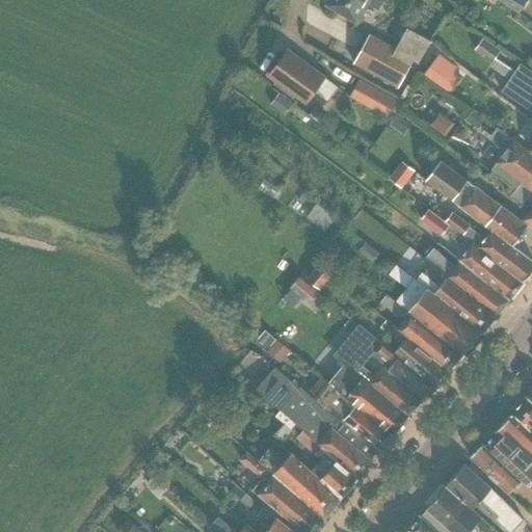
[(369,0),(328,0),(326,4),(356,22),(369,0)]
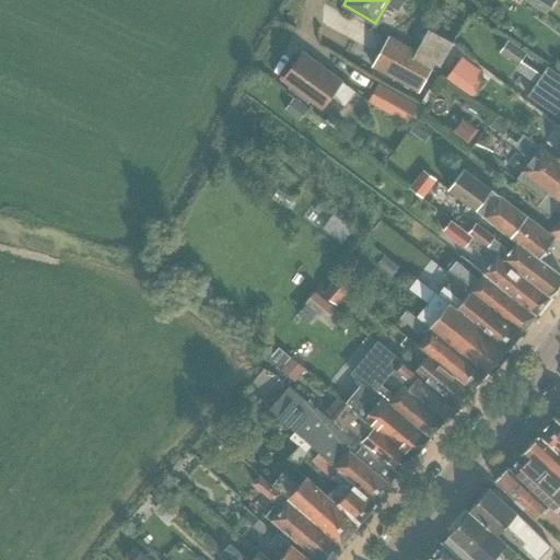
[(526,0),(546,13),(555,0),(526,0)]
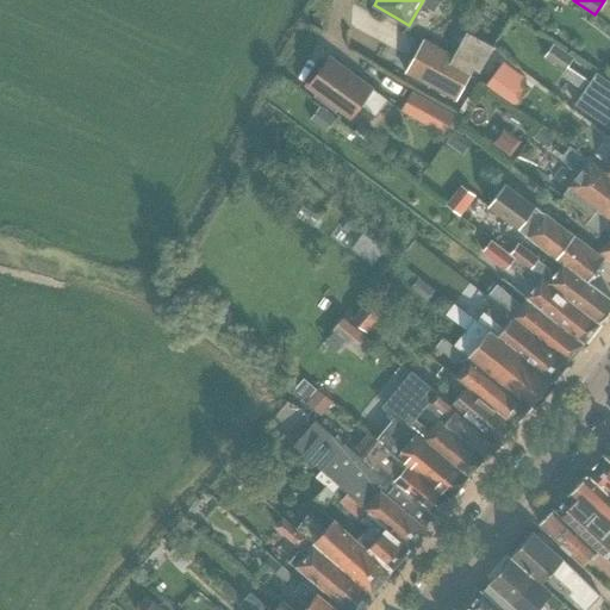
[(478,70),(491,45),(466,32),(454,56),(423,39),(405,73),(455,99),(473,68),(478,70)]
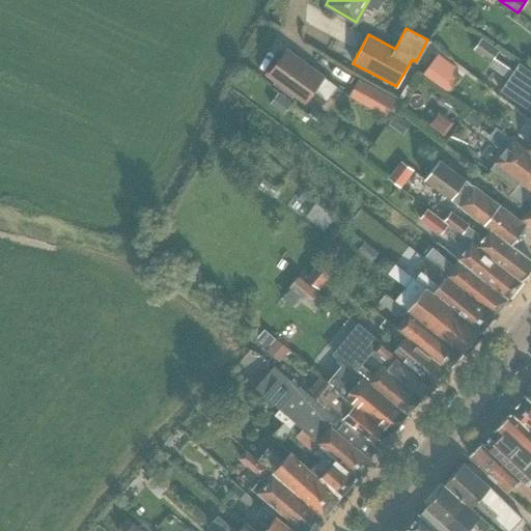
[(530,115),(528,119),(530,120),(530,72),(521,65),(515,73),(494,57),(499,49),(481,37),(473,49),(492,60),(487,65),(509,80),(500,91),(530,112),(530,115)]
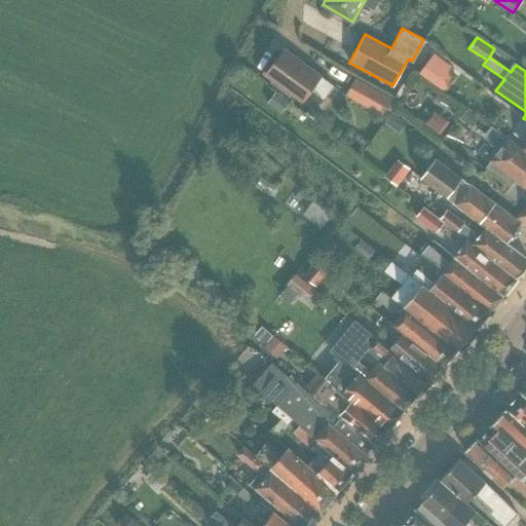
[(284,49),(265,74),(301,101),(310,89),(324,99),(333,86),(320,76),(284,49)]
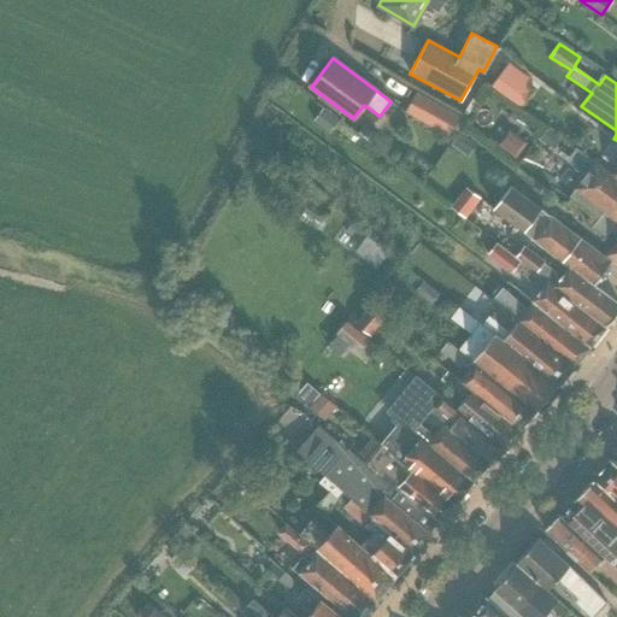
[(530,77),(507,62),(491,86),(521,106),(533,89),(526,84),(530,77)]
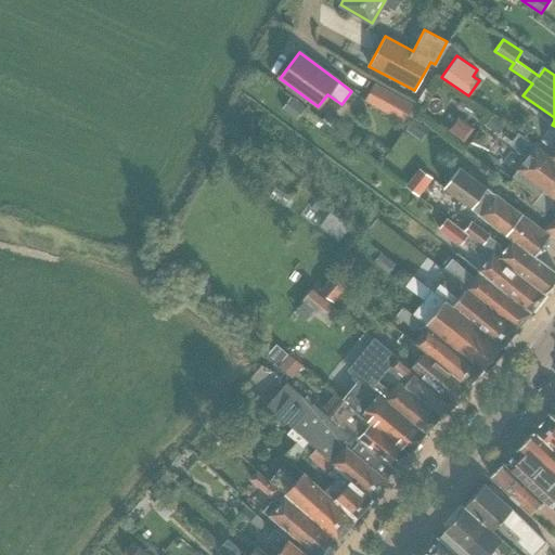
[(412,103),(374,81),(364,100),(402,121),(412,103)]
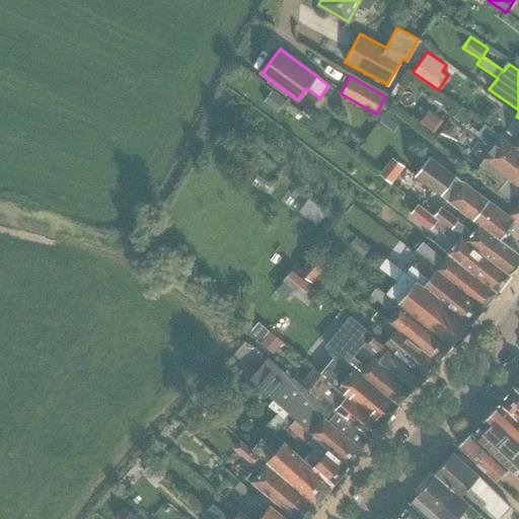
[(285,100),(272,90),(264,100),(277,112),(285,100)]
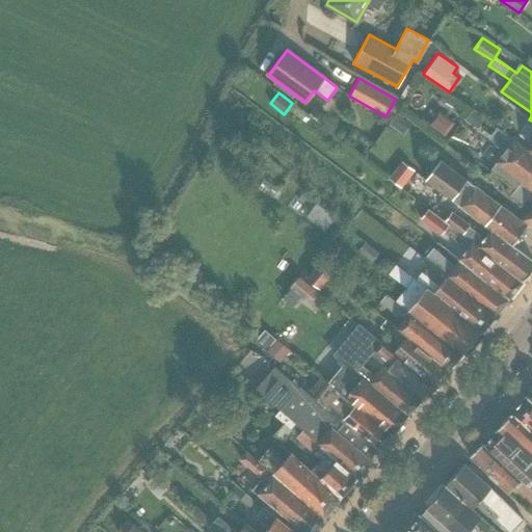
[(407,116),(398,110),(388,124),(402,134),(409,123),(405,120),(407,116)]
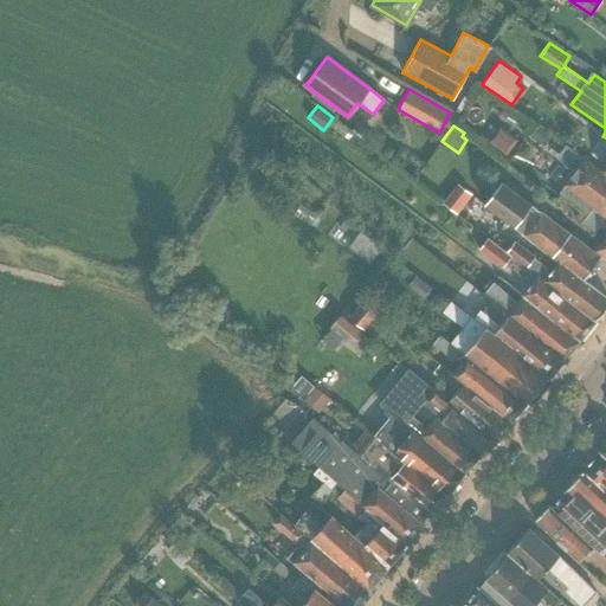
[(550,135),(536,126),(530,135),(545,144),(550,135)]
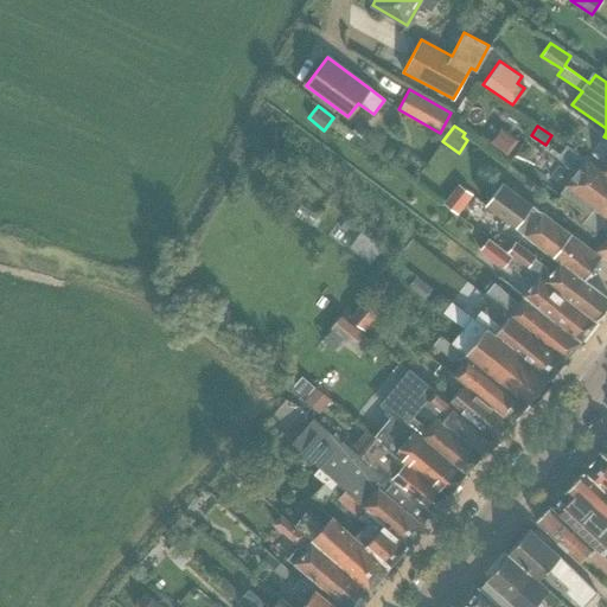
[(601,213),(606,218),(606,173),(606,172),(585,157),(585,158),(566,145),(556,158),(575,171),(560,192),(589,215),(594,209),(600,213),(601,213)]
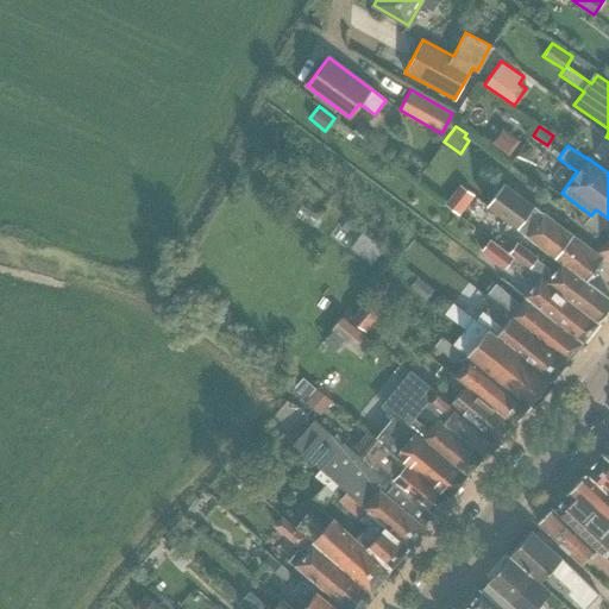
[(475,195),(460,183),(445,203),(458,214),(475,195)]
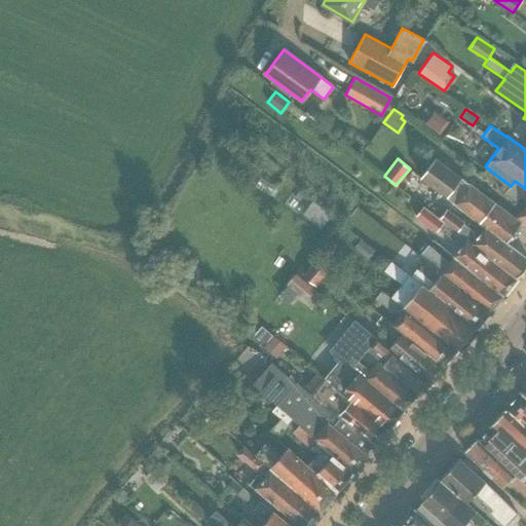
[(484,228),(505,243),(520,224),(508,214),(436,159),(420,180),(484,228)]
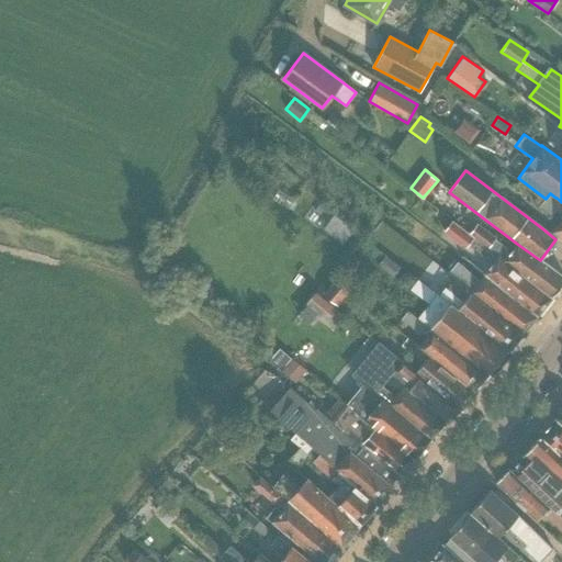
[(550,193),(546,199),(539,206),(550,216),(557,209),(561,213),(561,218),(552,232),(561,239),(561,202),(557,198),(555,198),(550,193)]
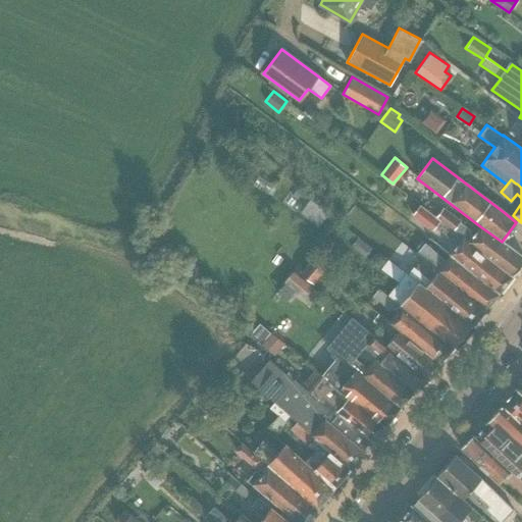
[(315,203),(306,214),(319,225),(320,225),(330,213),(329,213),(315,202),(315,203)]
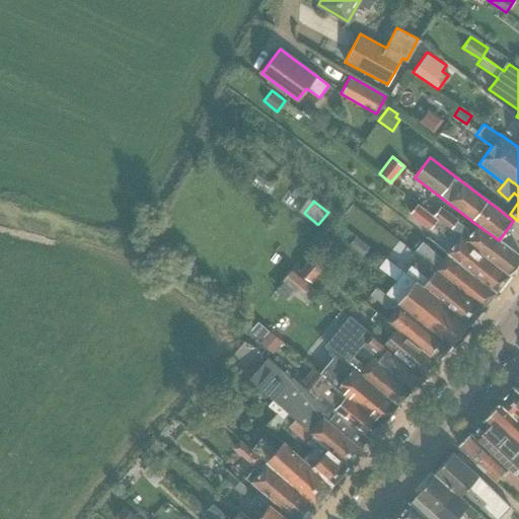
[(446,253),(447,253),(496,292),(510,274),(460,237),(451,229),(433,216),(434,215),(418,203),(411,213),(431,228),(433,225),(455,243),(446,253)]
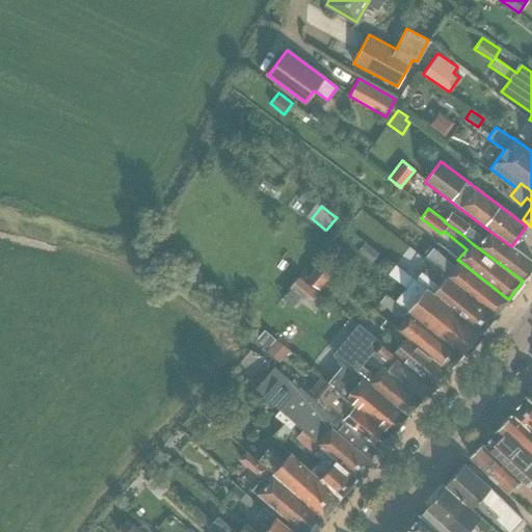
[(531,269),(531,261),(511,246),(489,231),(481,242),(478,239),(480,237),(468,228),(471,224),(451,211),(445,220),(444,221),(462,235),(472,243),(523,281),(531,269)]
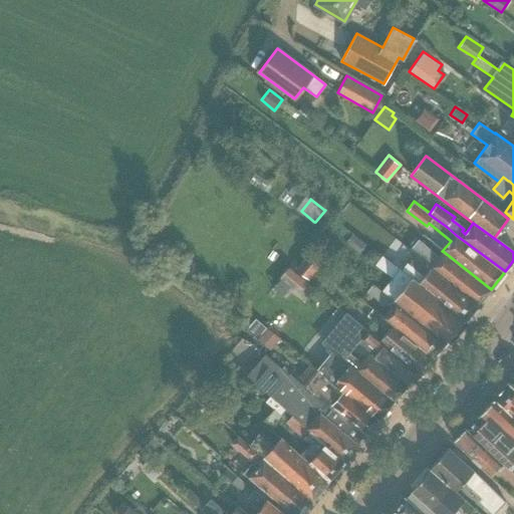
[(365,243),(352,233),(345,242),(359,252),(365,243)]
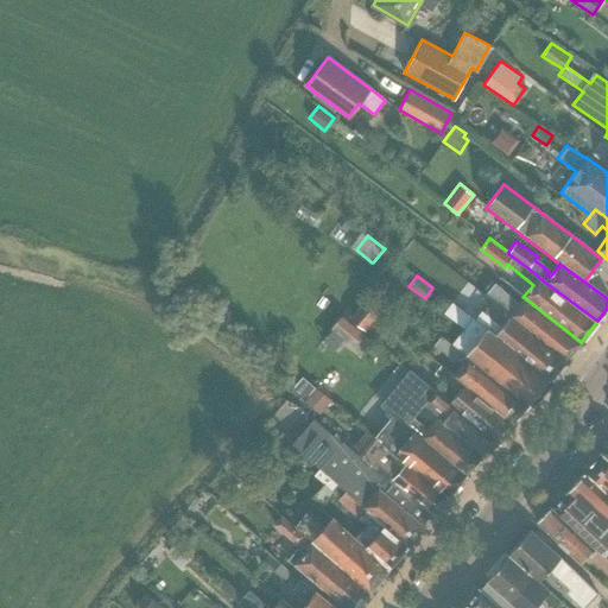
[(581,342),(524,297),(519,304),(500,290),(494,284),(485,295),(492,299),(511,316),(510,317),(565,362),(581,342)]
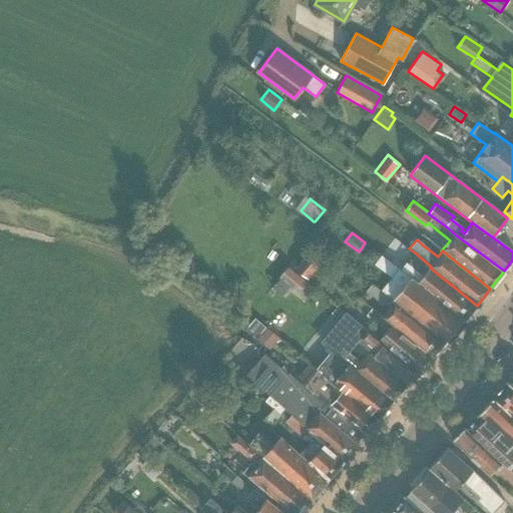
[(320,265),(307,253),(295,268),(308,279),(320,265)]
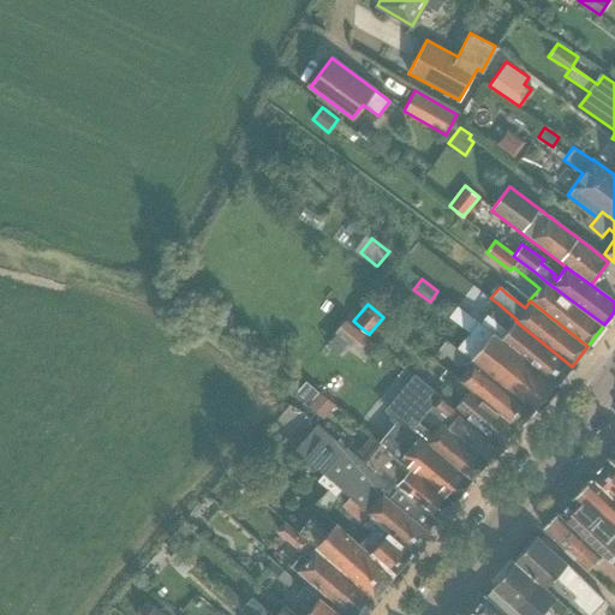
[(458,308),(449,317),(469,333),(458,347),(471,358),(470,358),(533,408),(556,382),(479,323),(458,308)]
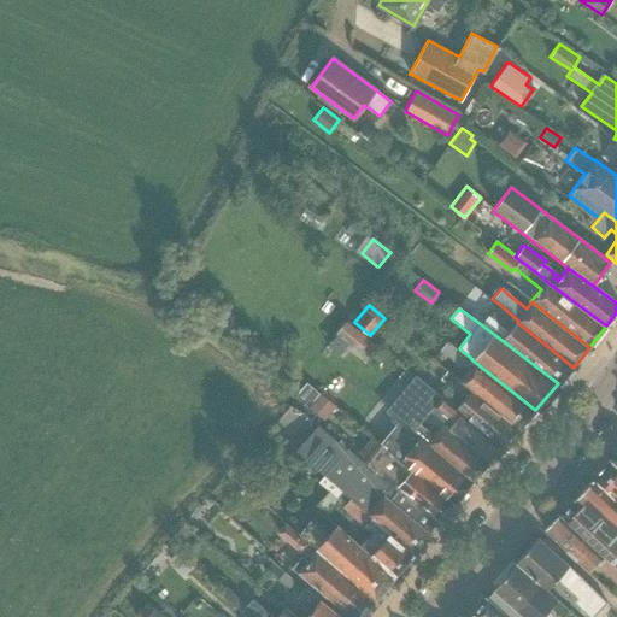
[(481,324),(558,383),(563,378),(574,368),(517,322),(510,331),(493,319),(488,316),(481,324)]
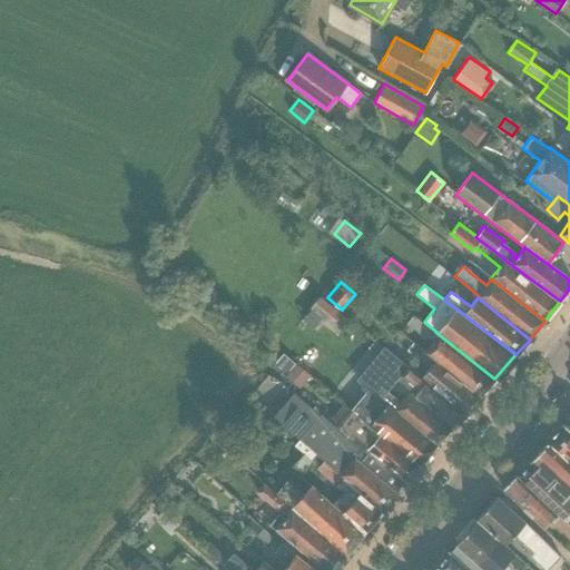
[(341,312),(320,295),(311,307),(332,324),(341,312)]
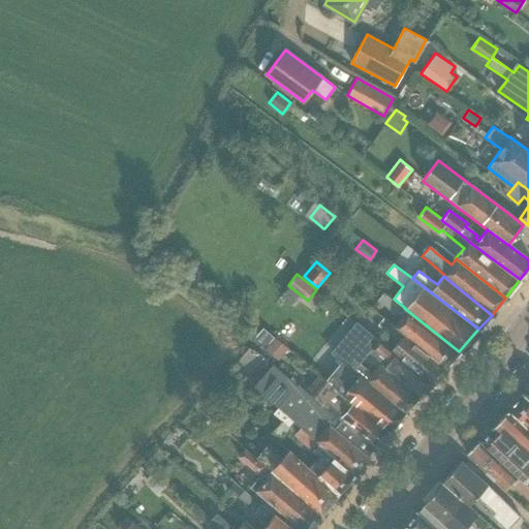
[(459,351),(404,308),(383,292),(378,300),(397,315),(398,314),(402,317),(394,328),(444,367),(459,351)]
